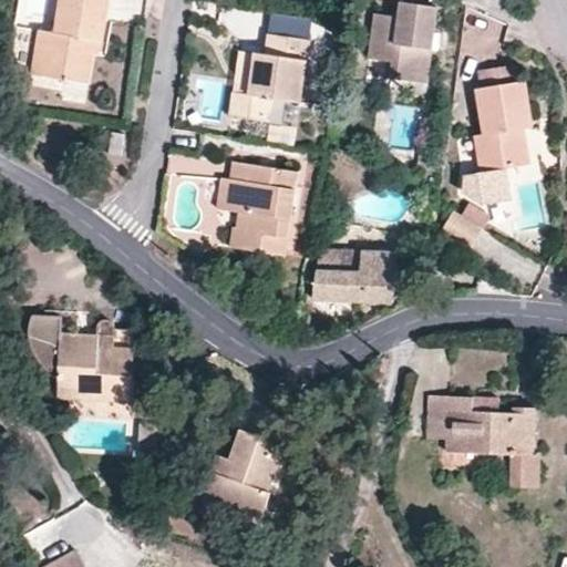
[(86,82),(92,54),(94,39),(101,40),(106,0),(60,0),(54,33),(38,30),(31,73),(86,82)]
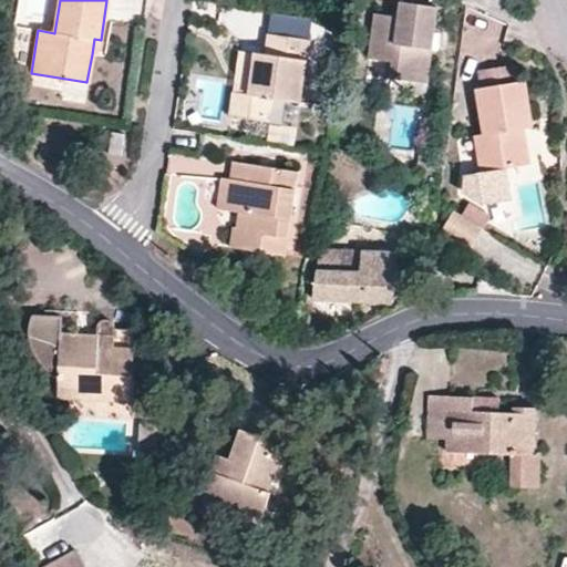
[(426,83),(436,7),(401,2),(398,17),(374,13),(370,59),(393,62),(392,79),(426,83)]
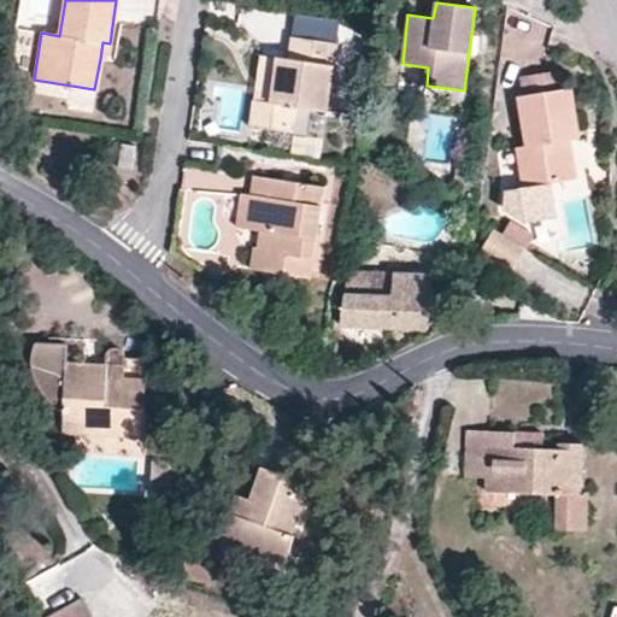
[(328,65),(330,42),(294,37),(289,60),(278,58),(275,77),(272,103),(254,100),(250,127),(293,133),(297,106),(327,112),(334,66),(328,65)]
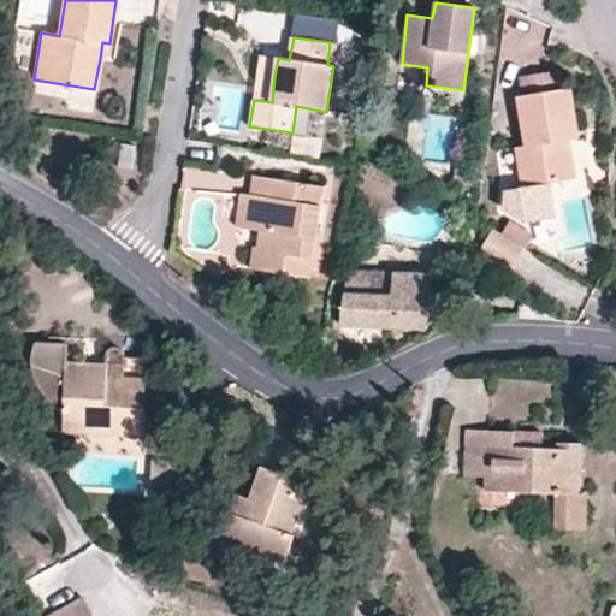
[(560,70),(521,77),(523,96),(517,98),(525,147),(516,148),(523,187),(574,178),(568,140),(578,137),(568,88),(563,89),(560,70)]
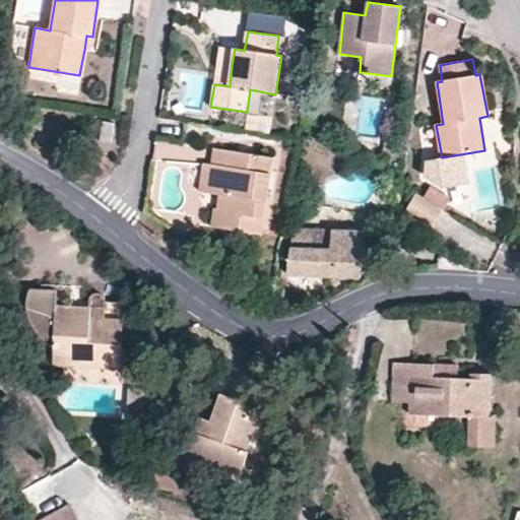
[(230,86),(232,65),(217,64),(214,84),(230,86)]
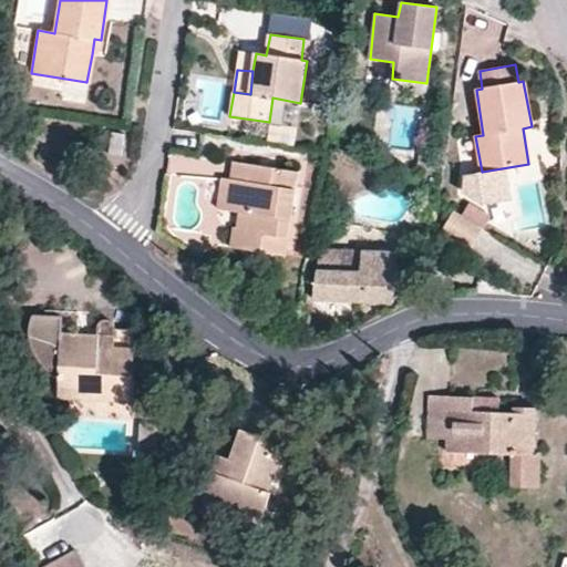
[(126,135),(114,133),(111,155),(122,156),(126,135)]
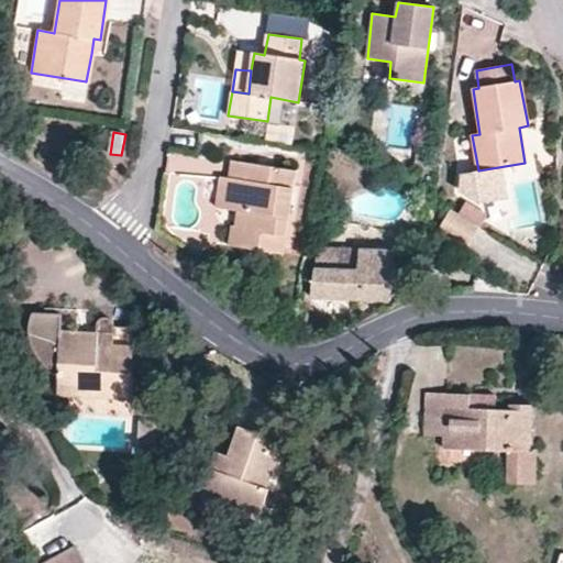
[(428,153),(418,152),(416,168),(426,170),(428,153)]
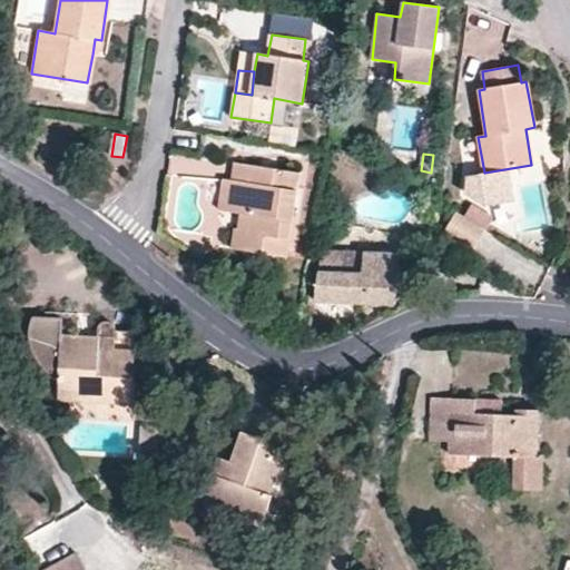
[(233,163),(229,180),(225,212),(238,214),(245,215),(242,231),(236,229),(232,228),(229,248),(287,257),(301,173),(233,163)]
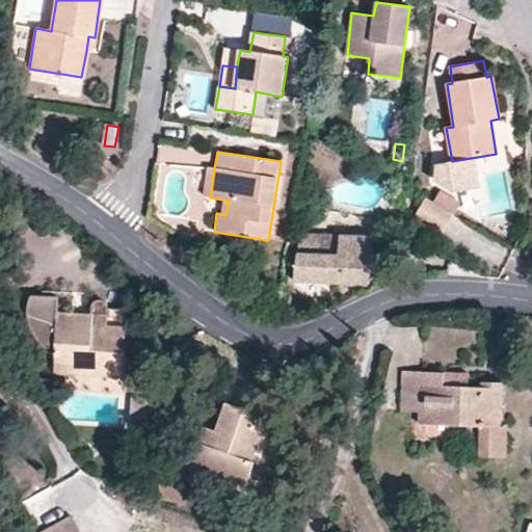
[(210,197),(214,168),(208,167),(203,196),(210,197)]
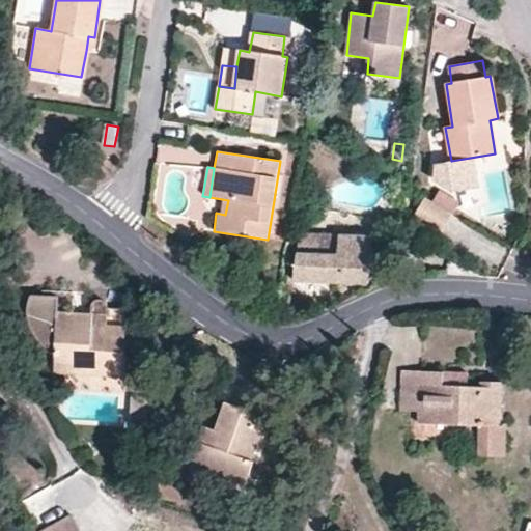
[(431,200),(453,213),(459,203),(438,191),(431,200)]
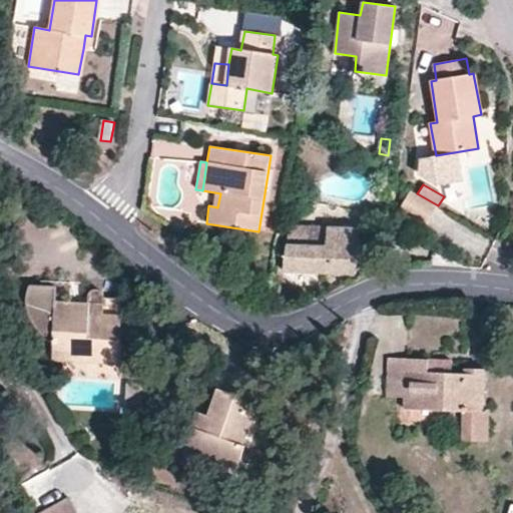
[(427,224),(438,205),(417,193),(411,190),(400,209),(427,224)]
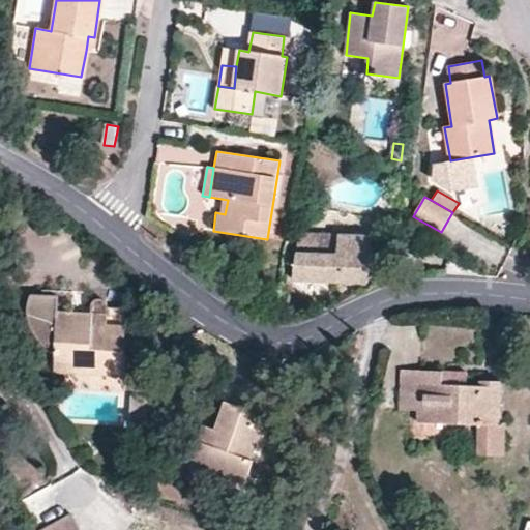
[(371,249),(373,236),(358,237),(298,235),(293,282),(366,283),(370,262),(371,249)]
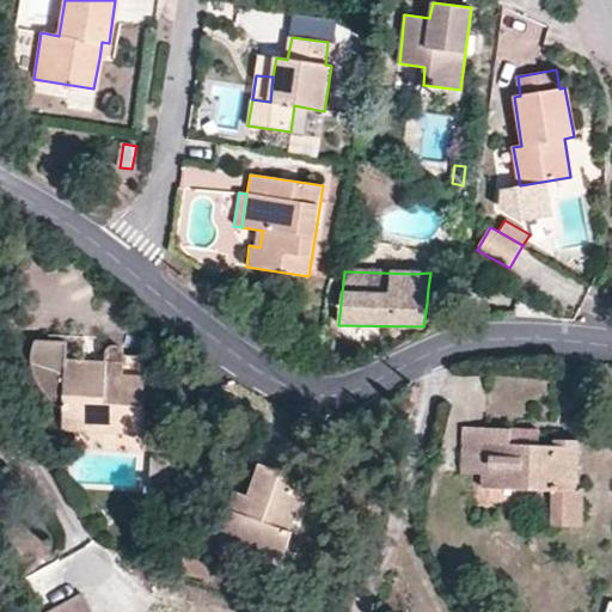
[(441,289),(428,288),(427,303),(440,304),(441,289)]
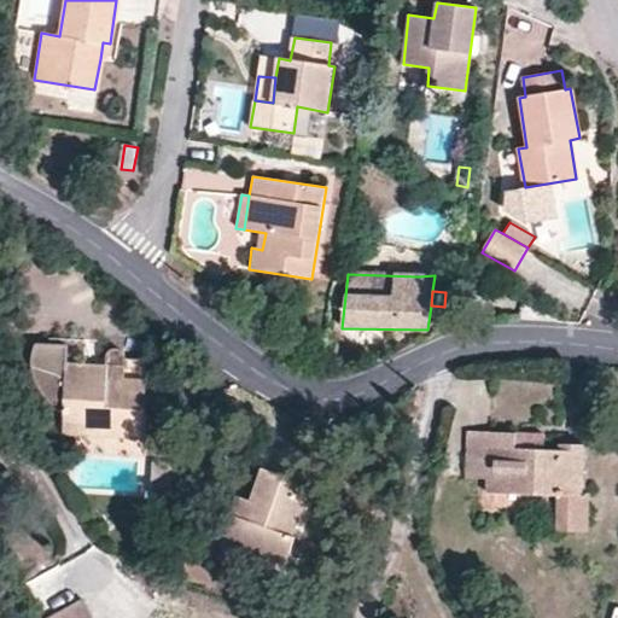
[(70,375),(70,353),(39,351),(36,353),(34,363),(34,382),(39,397),(51,412),(68,413),(70,375)]
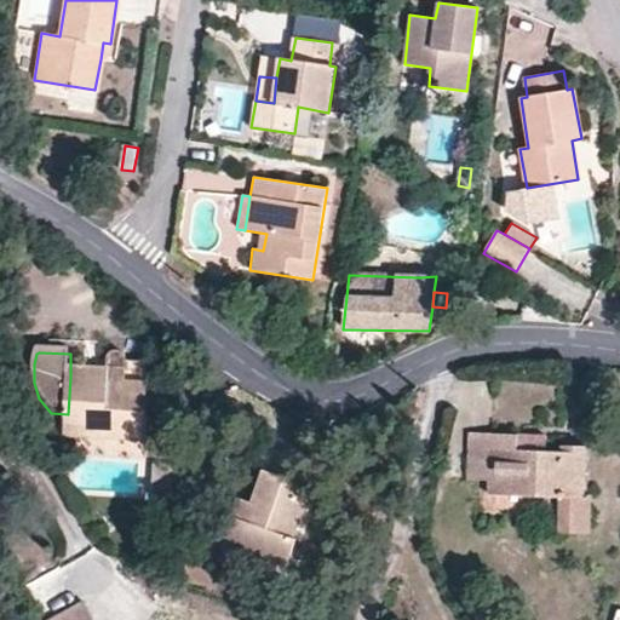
[(68,414),(68,435),(110,438),(110,446),(147,448),(150,366),(130,363),(124,356),(120,356),(115,357),(109,362),(109,378),(70,377),(68,414)]
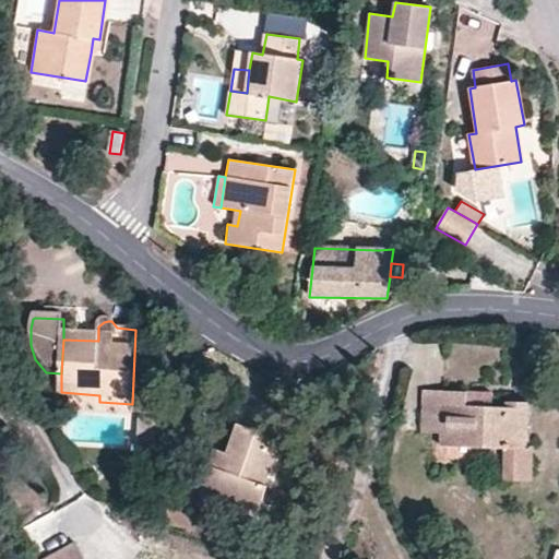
[(419,433),(441,433),(442,406),(494,407),(494,392),(421,391),(419,433)]
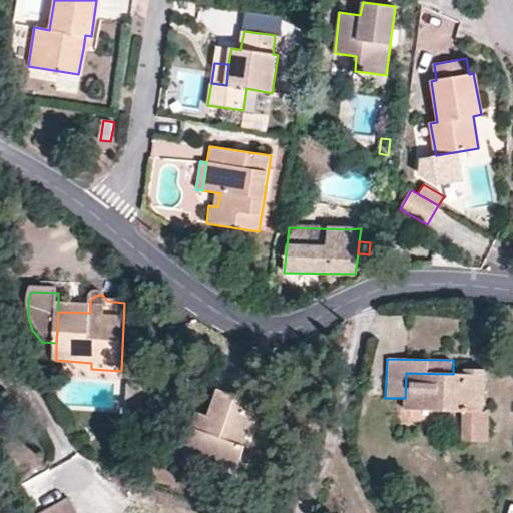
[(91,363),(56,360),(55,368),(91,369),(91,363)]
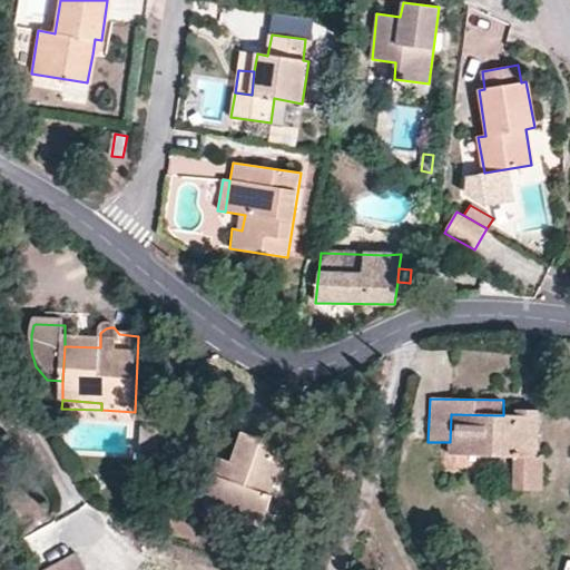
[(451,414),(450,442),(450,455),(513,457),(536,457),(537,411),(514,410),(514,415),(503,415),(451,414)]
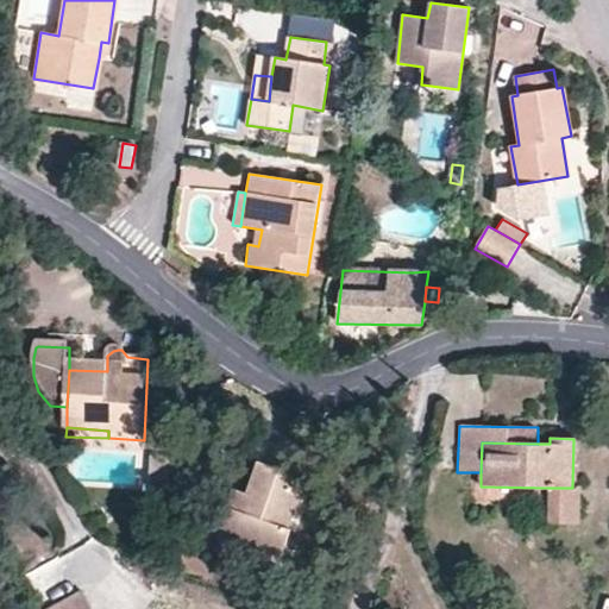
[(169,498),(171,458),(157,457),(155,498),(169,498)]
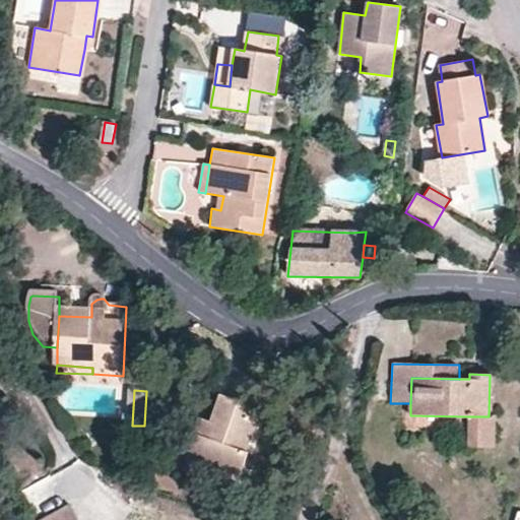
[(250,415),(253,406),(220,394),(209,423),(198,419),(186,455),(238,472),(256,418),(250,415)]
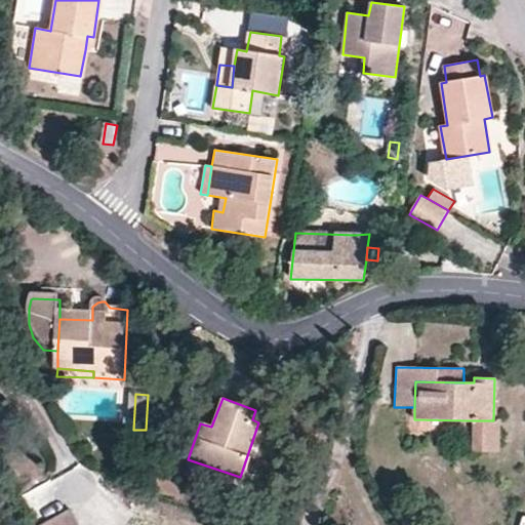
[(257,404),(255,410),(252,419),(258,422),(265,423),(271,409),(257,404)]
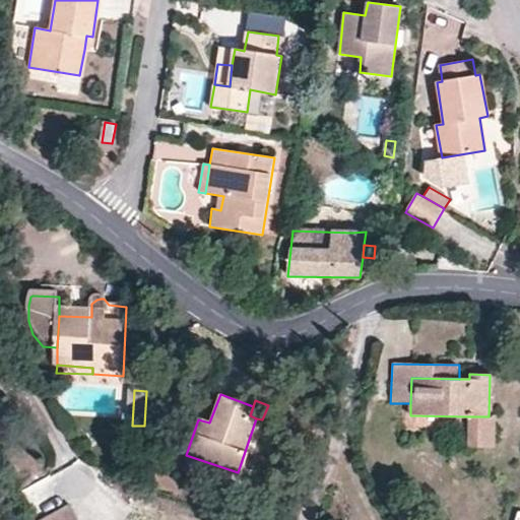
[(489,416),(468,416),(468,447),(494,447),(496,418),(489,416)]
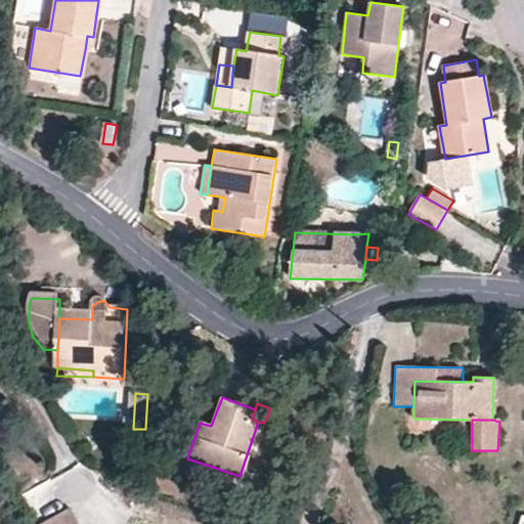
[(74,523),(68,510),(39,523),(74,523)]
